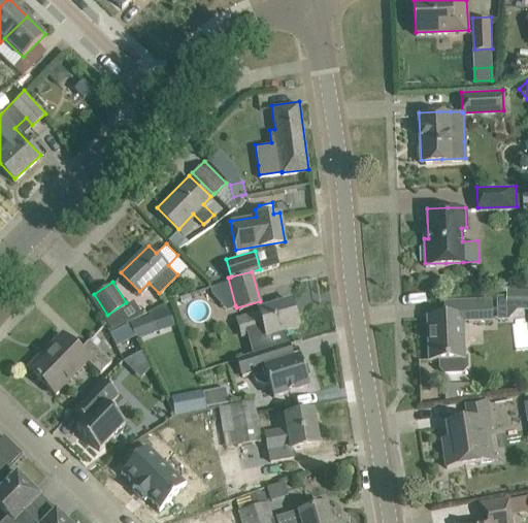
[(468,315),(491,314),(490,293),(467,294),(468,315)]
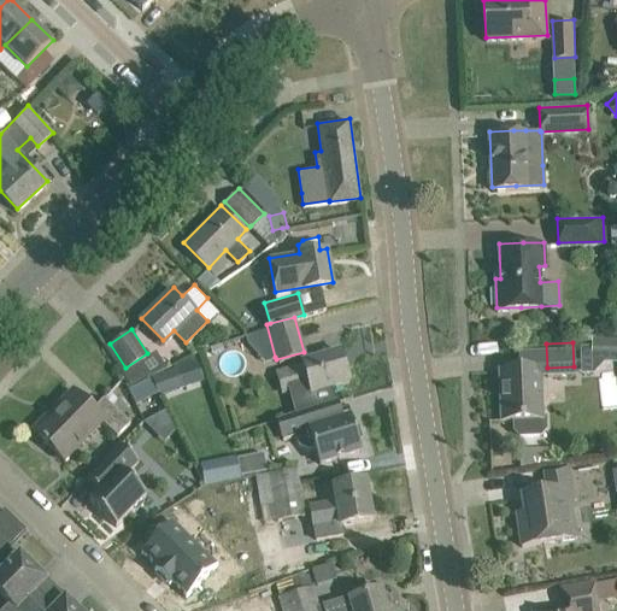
[(295,411),(323,403),(318,387),(350,379),(340,348),(303,359),(304,362),(264,372),(270,391),(288,386),(295,411)]
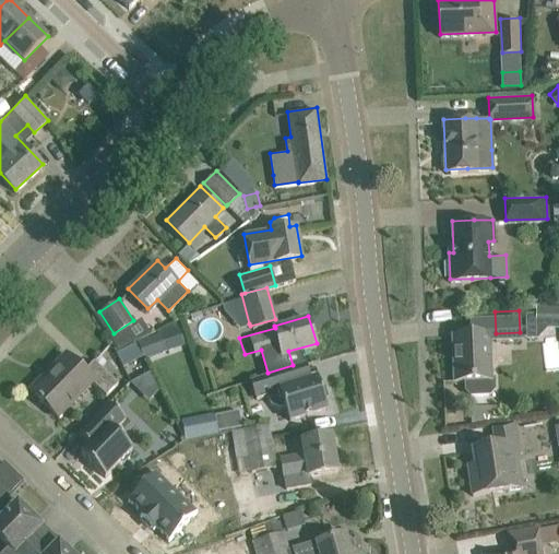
[(156,332),(138,339),(144,356),(163,350),(185,342),(178,325),(177,325),(157,332),(156,332)]
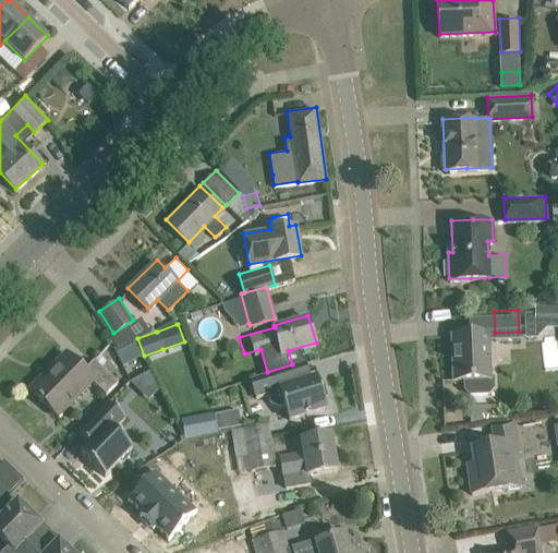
[(488,334),(471,334),(450,335),(451,382),(463,382),(463,387),(468,393),(486,392),(490,387),(488,334)]
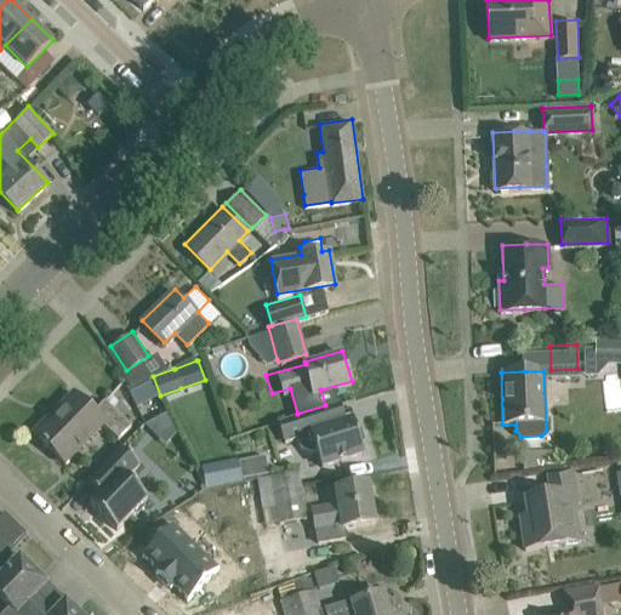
[(130,423),(121,415),(104,398),(92,410),(73,391),(35,430),(64,459),(102,421),(118,436),(130,423)]
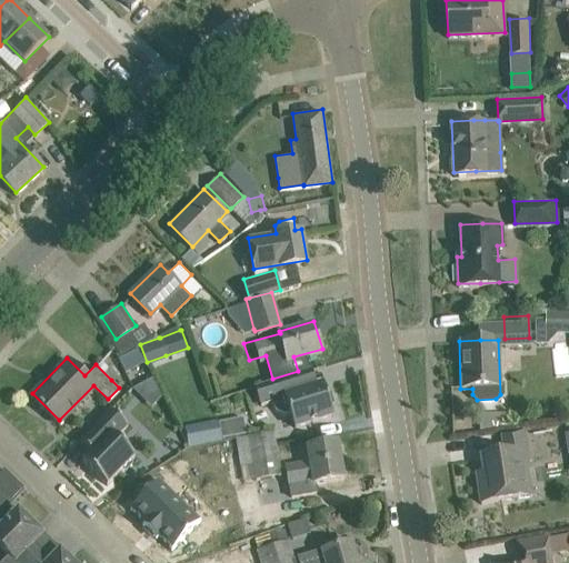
[(272,379),(256,384),(261,402),(272,399),(276,408),(285,411),(290,410),(295,424),(332,412),(330,405),(333,400),(330,391),(325,388),(323,381),(302,388),(298,371),(272,379)]
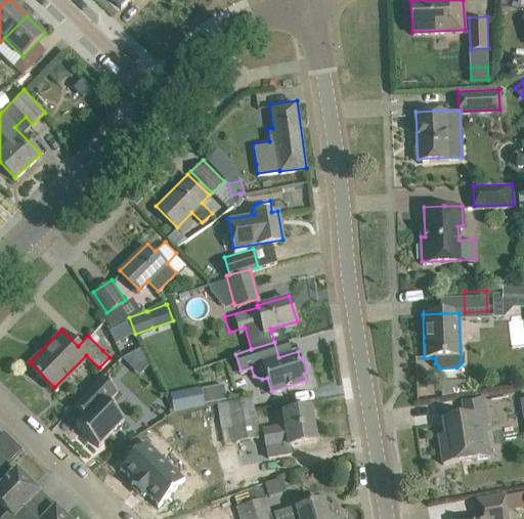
[(118,390),(102,375),(74,403),(84,414),(76,423),(98,444),(123,419),(106,401),(118,390)]
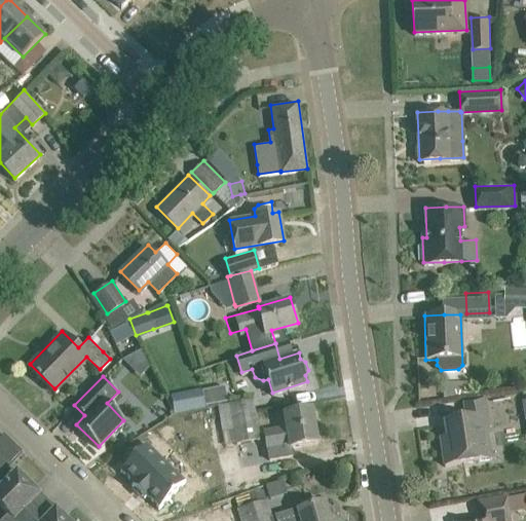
[(468,379),(442,380),(443,396),(468,392),(468,379)]
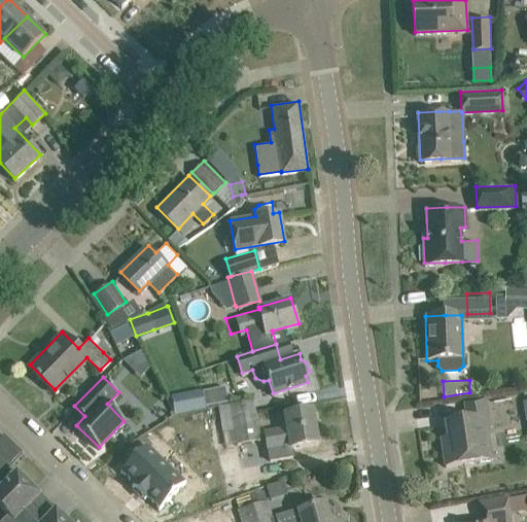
[(176,410),(231,401),(227,383),(173,391),(176,410)]
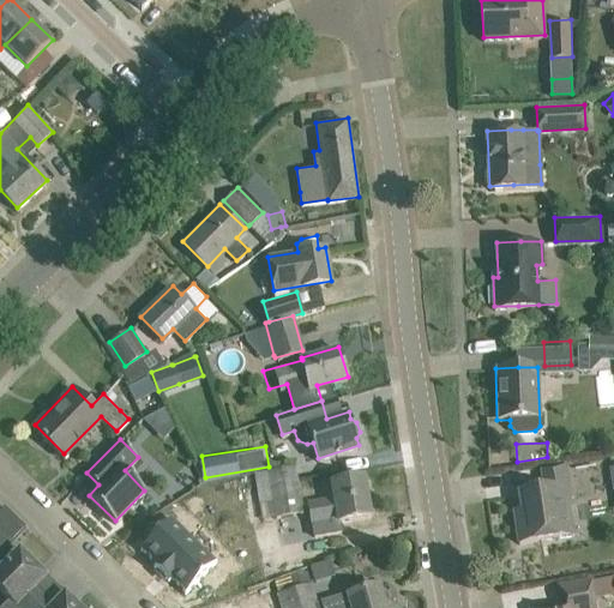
[(576,531),(564,462),(541,465),(545,485),(518,488),(523,517),(516,518),(519,541),(576,531)]
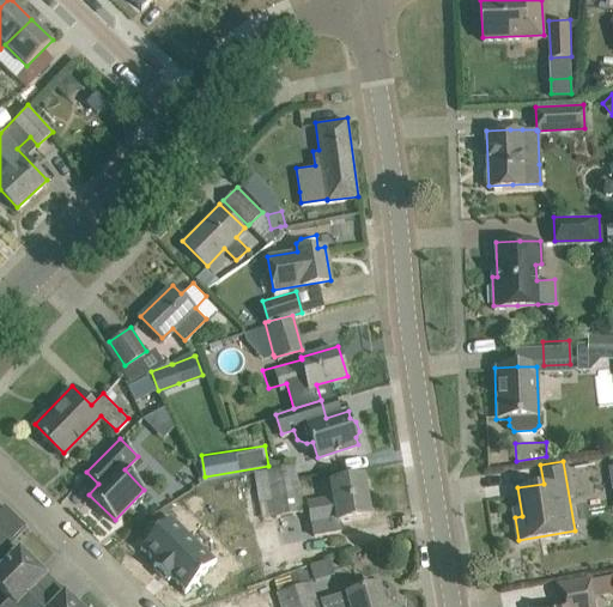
[(303,509),(295,462),(254,469),(261,516),(303,509)]
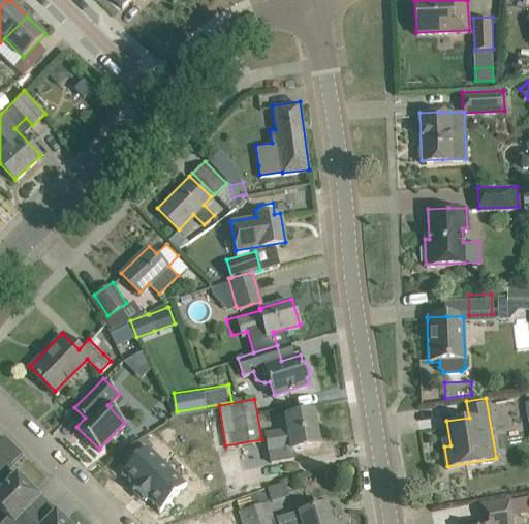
[(314,409),(293,412),(285,413),(287,427),(266,431),(271,459),(294,455),(292,448),(319,442),(314,409)]
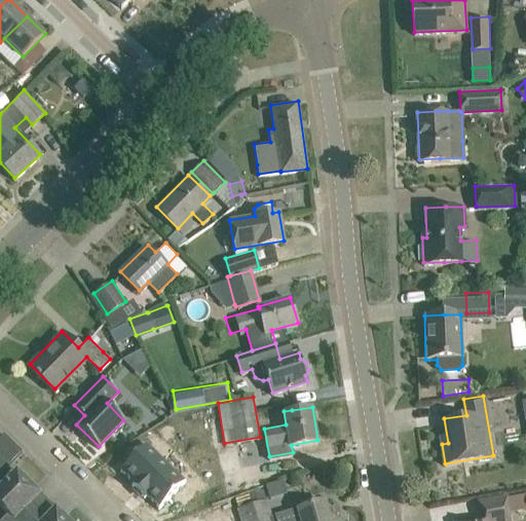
[(0,448),(9,456),(17,446),(2,433),(0,434),(0,448)]
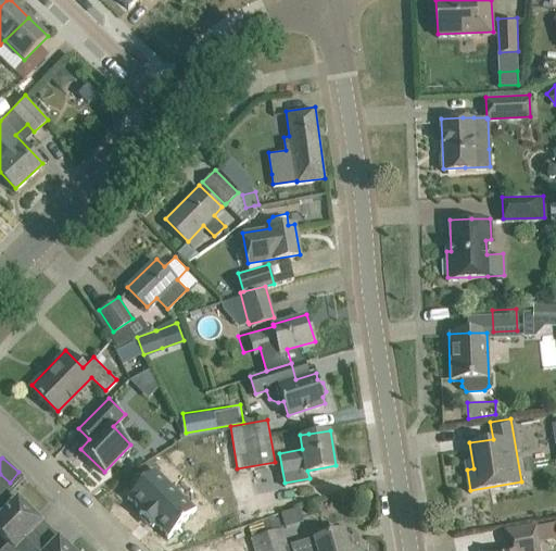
[(155,466),(127,496),(128,497),(129,496),(141,509),(139,511),(152,524),(155,522),(167,534),(166,535),(167,536),(197,506),(196,505),(194,506),(155,468),(156,467),(155,466)]
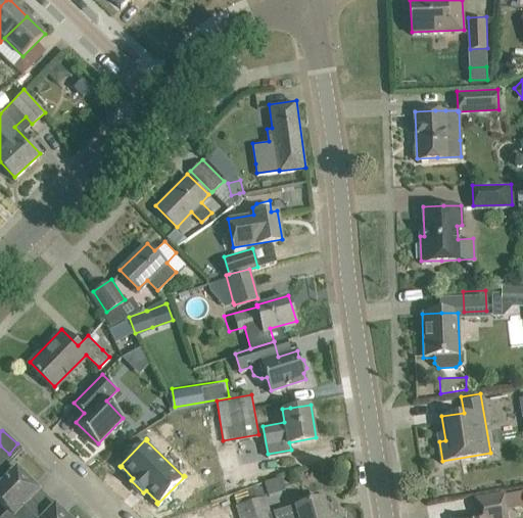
[(0,450),(0,470),(11,460),(9,458),(9,459),(0,450)]
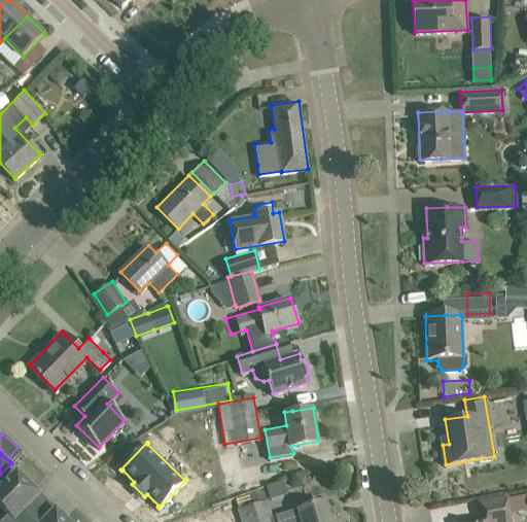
[(5,521),(27,521),(38,511),(30,501),(38,493),(16,472),(0,488),(0,503),(8,512),(2,518),(5,521)]
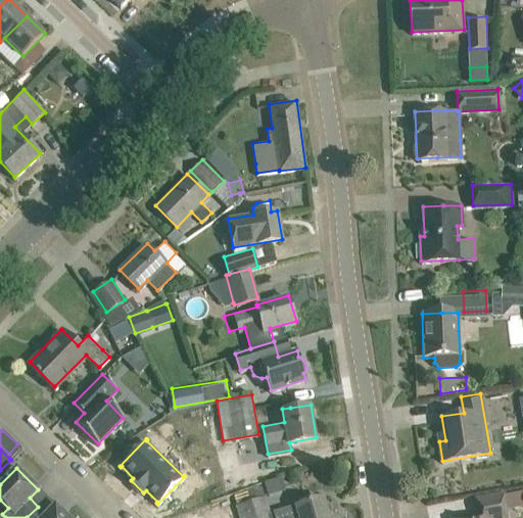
[(276,478),(234,491),(241,517),(328,517),(322,497),(271,512),(267,497),(280,492),(276,478)]
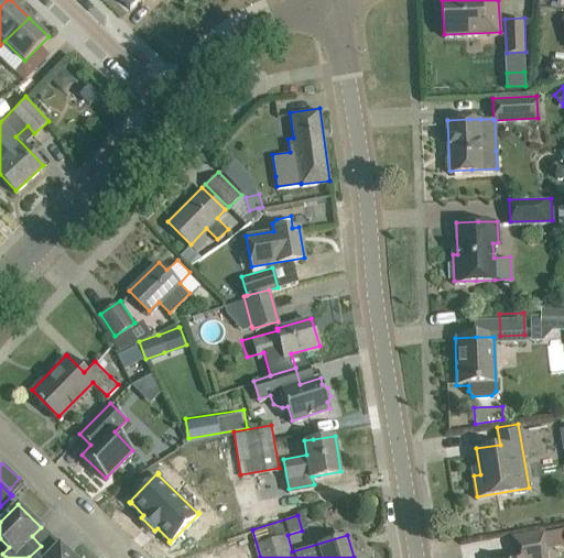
[(546,557),(543,529),(512,535),(516,553),(486,557),(546,557)]
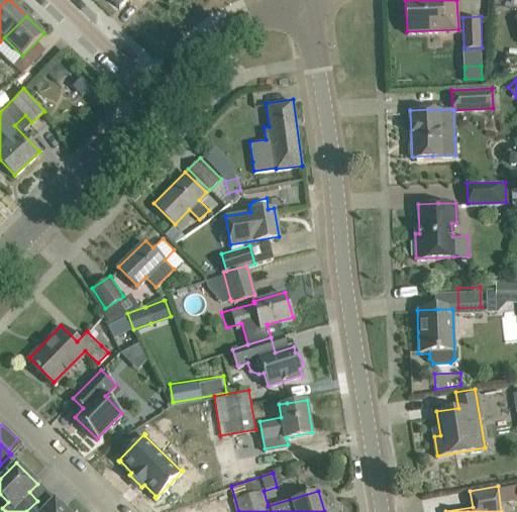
[(46,509),(37,501),(26,511),(67,511),(55,500),(46,509)]
